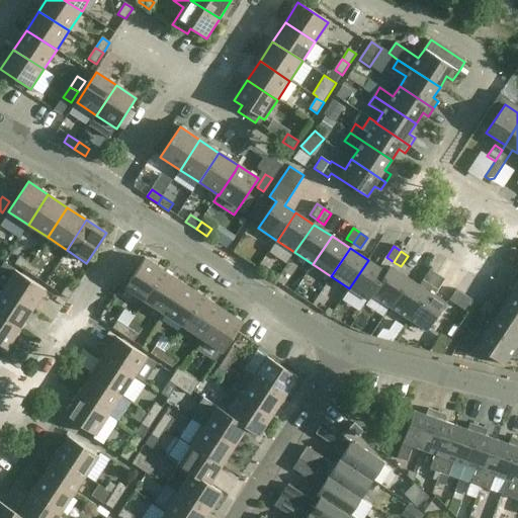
[(30,264),(25,271),(35,278),(46,262),(35,256),(30,264)]
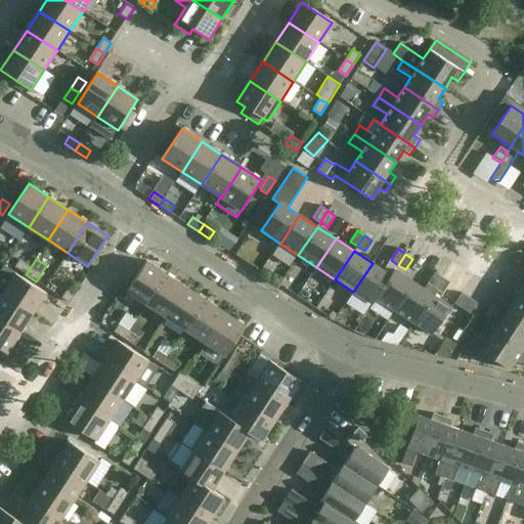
[(14,267),(26,274),(31,267),(19,260),(14,267)]
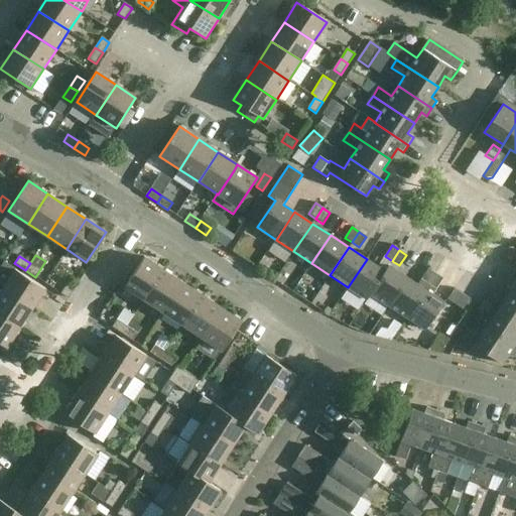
[(144,300),(164,270),(144,257),(125,287),(144,300)]
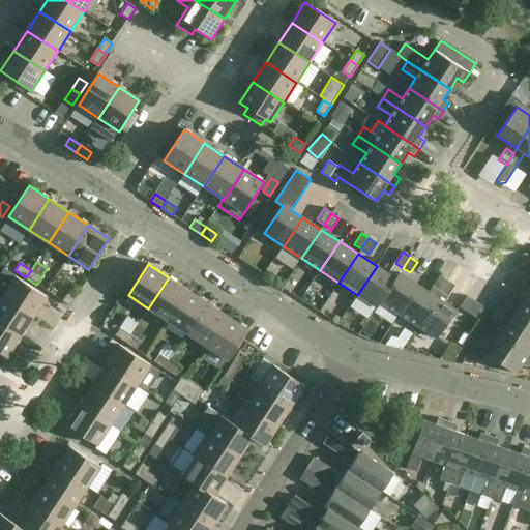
[(395,278),(377,266),(357,295),(377,307),(381,302),(380,301),(395,278)]
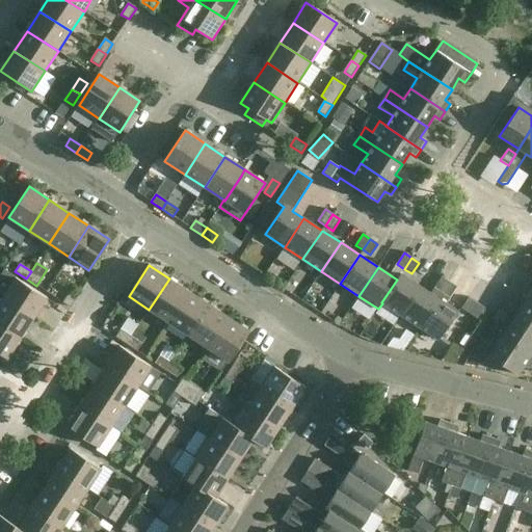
[(381,302),(382,303),(400,315),(420,286),(400,273),(397,280),(381,302)]
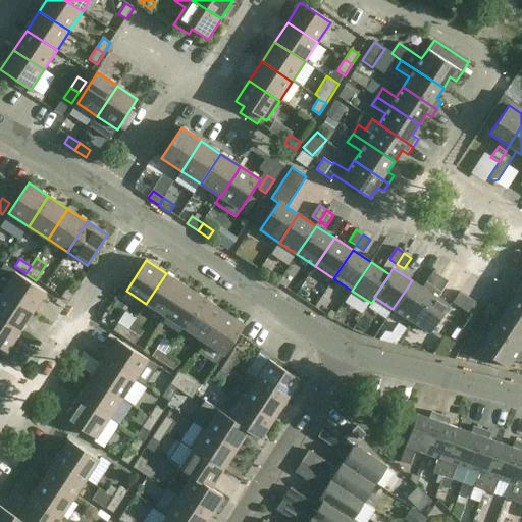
[(15,272),(2,293),(33,312),(46,293),(15,272)]
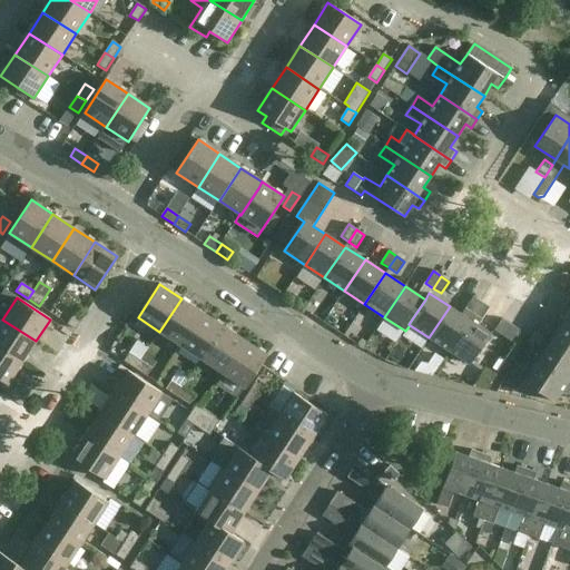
[(429,337),(449,351),(481,303),(473,297),(462,315),(450,306),(429,337)]
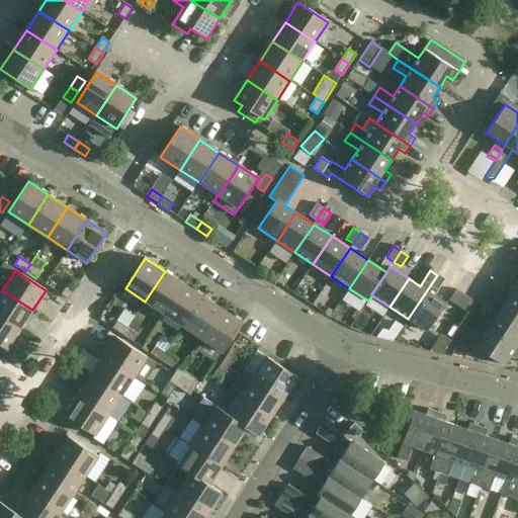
[(184,283),(165,271),(145,301),(164,314),(184,283)]
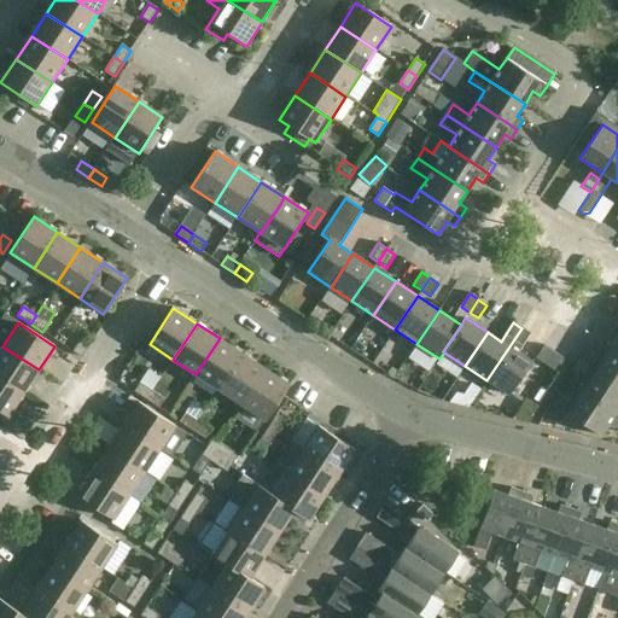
[(531,361),(518,353),(530,333),(522,328),(487,380),(509,395),(531,361)]
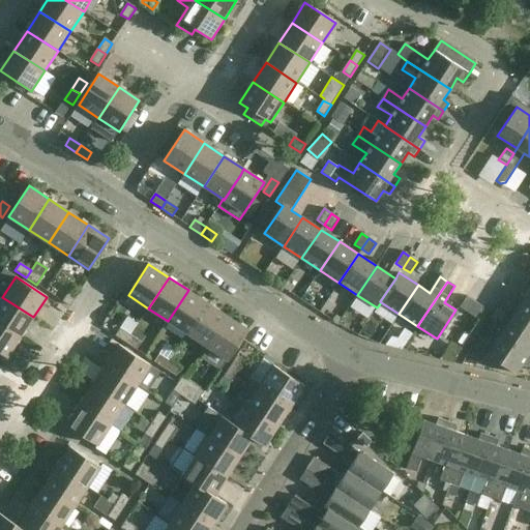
[(62,301),(69,306),(77,295),(69,290),(62,301)]
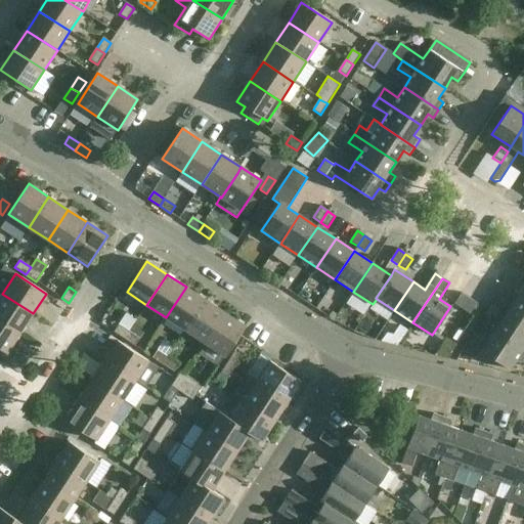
[(186,287),(166,317),(185,331),(206,300),(186,287)]
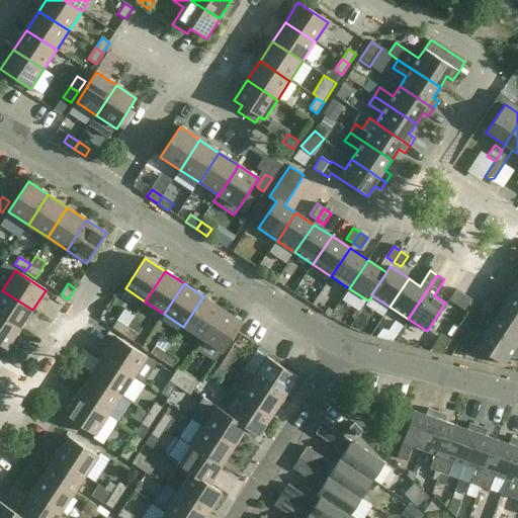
[(449,300),(464,310),(470,299),(455,289),(449,300)]
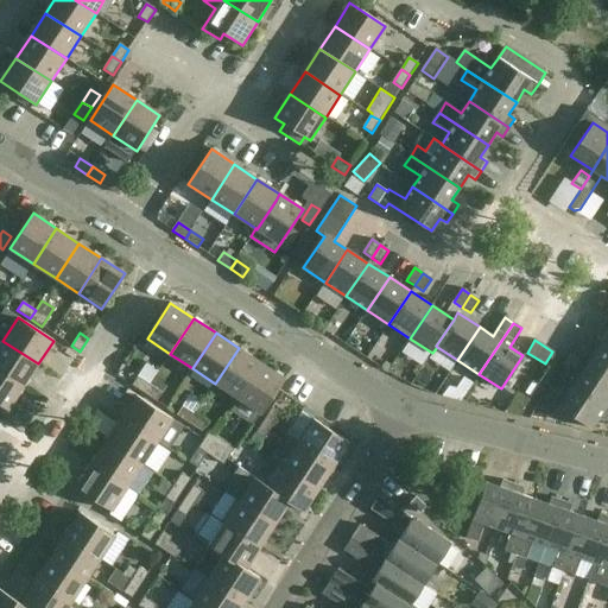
[(2,341),(0,343),(0,371),(23,386),(38,363),(2,341)]
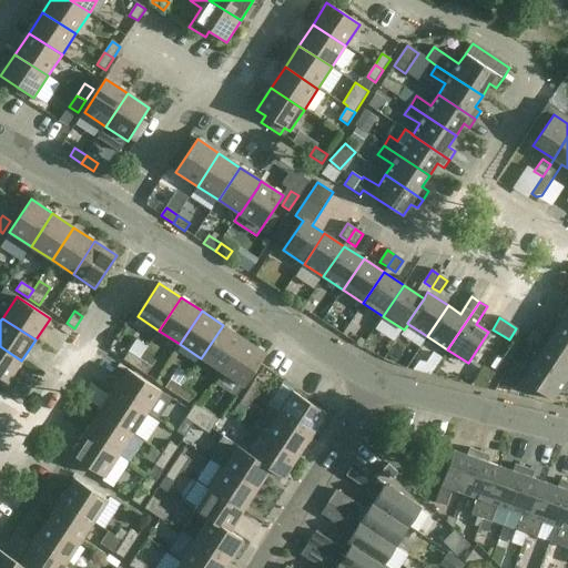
[(543,336),(567,352),(567,324),(563,321),(555,332),(548,327),(543,336)]
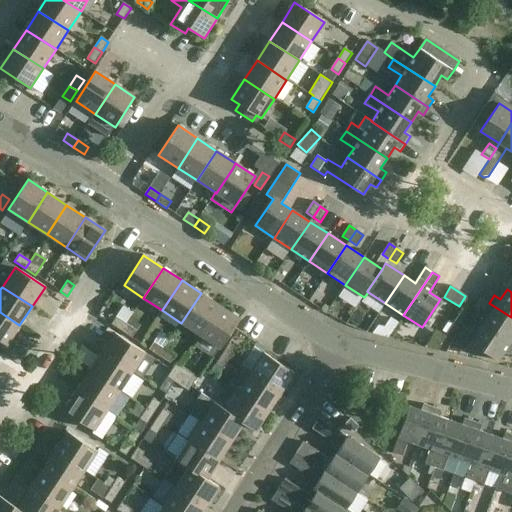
[(201,293),(181,323),(200,335),(220,305),(201,293)]
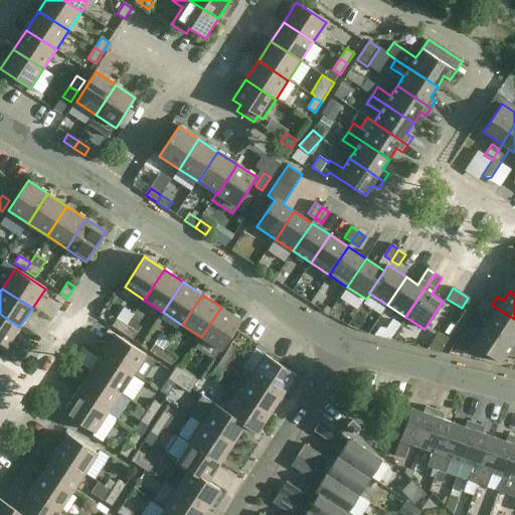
[(493,316),(486,327),(514,345),(514,319),(492,305),(487,313),(493,316)]
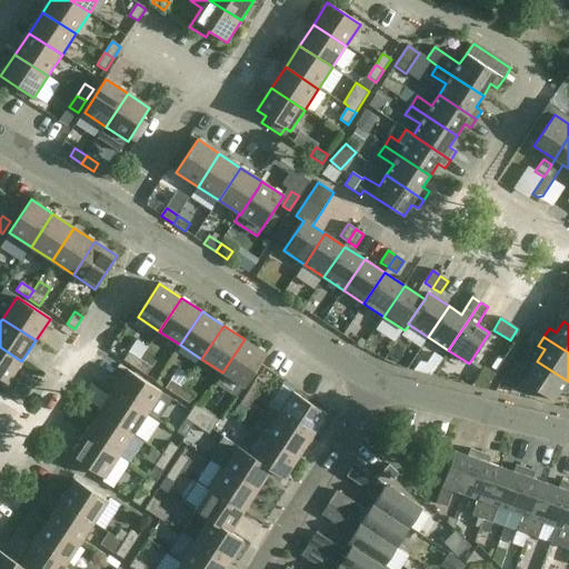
[(245,387),(250,378),(266,353),(245,339),(222,372),(245,387)]
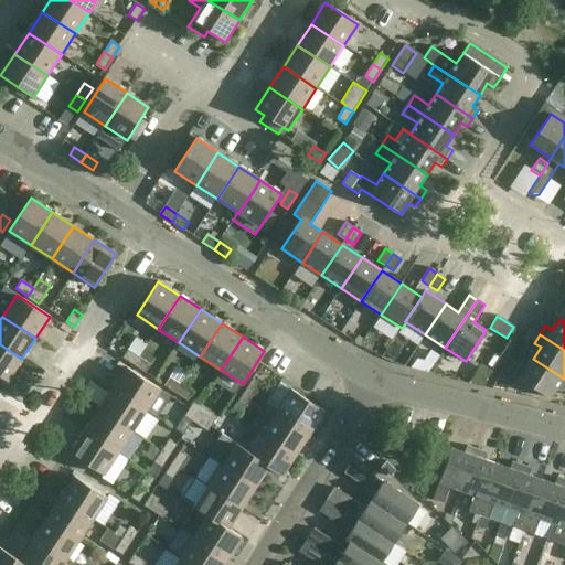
[(21,359),(0,344),(0,375),(7,381),(21,359)]
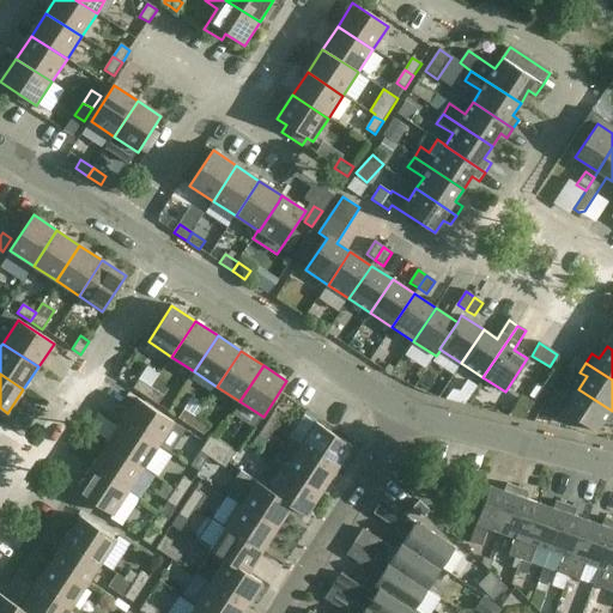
[(145,396),(151,388),(138,380),(133,388),(145,396)]
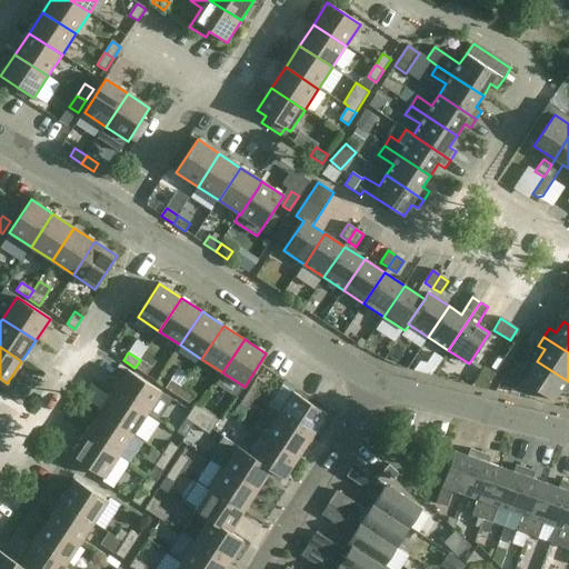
[(152,368),(140,360),(135,368),(147,376),(152,368)]
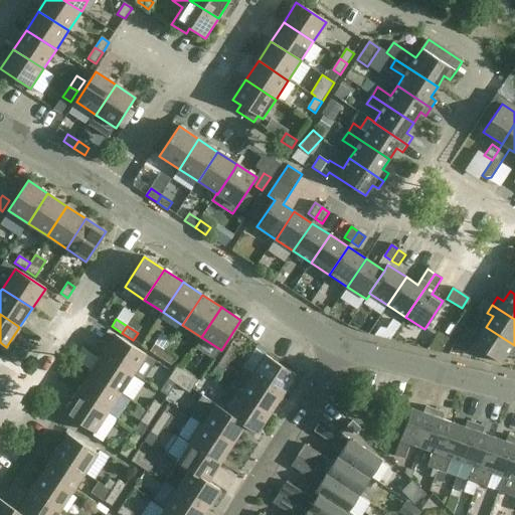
[(514,345),(486,327),(479,337),(473,333),(468,341),(501,363),(508,353),(514,357),(514,345)]
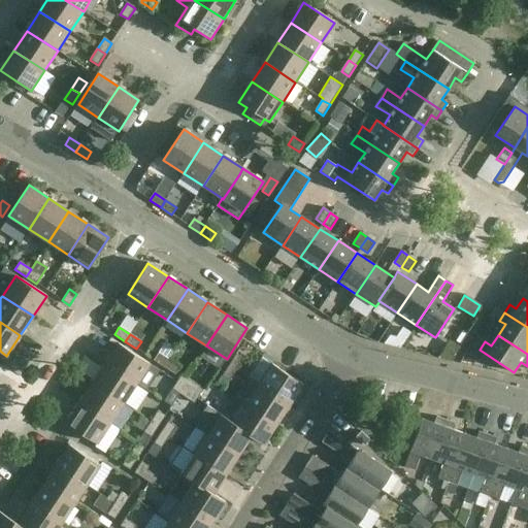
[(172,358),(179,347),(167,339),(161,351),(172,358)]
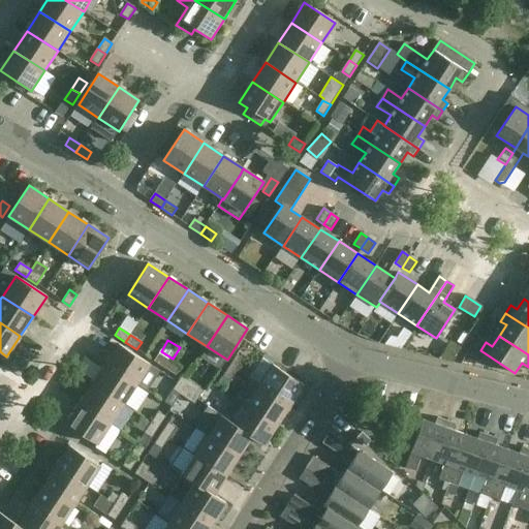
[(119,344),(105,364),(136,384),(150,364),(119,344)]
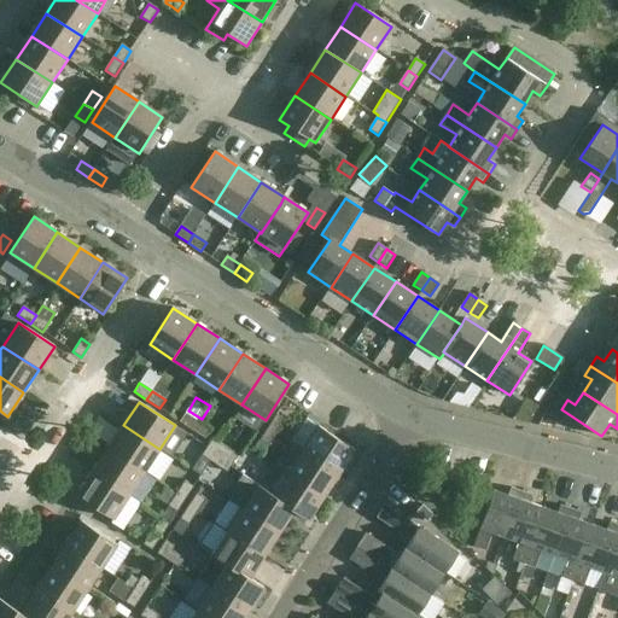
[(192,430),(198,421),(185,413),(180,421),(192,430)]
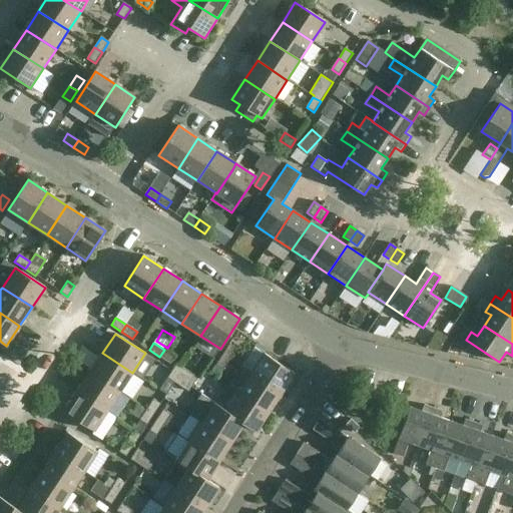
[(236,349),(229,344),(222,355),(229,359),(236,349)]
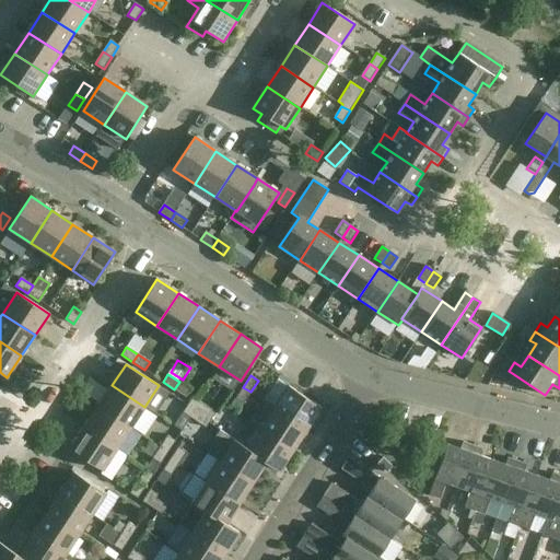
[(264,400),(275,407),(307,429),(321,407),(278,378),(264,400)]
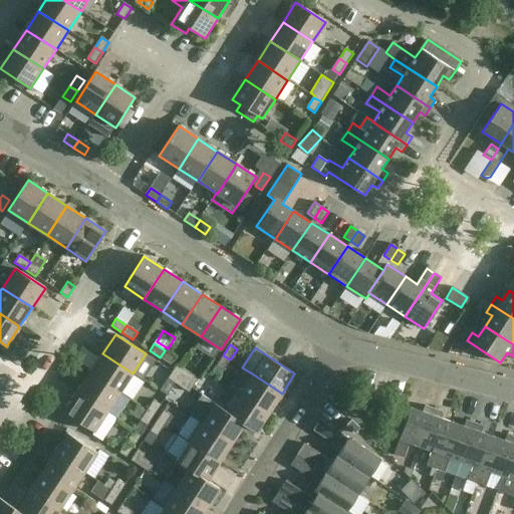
[(175,357),(165,350),(160,357),(171,364),(175,357)]
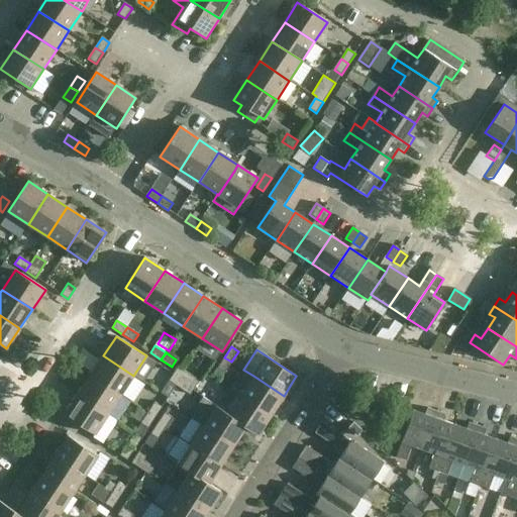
[(103,355),(91,375),(120,395),(133,376),(103,355)]
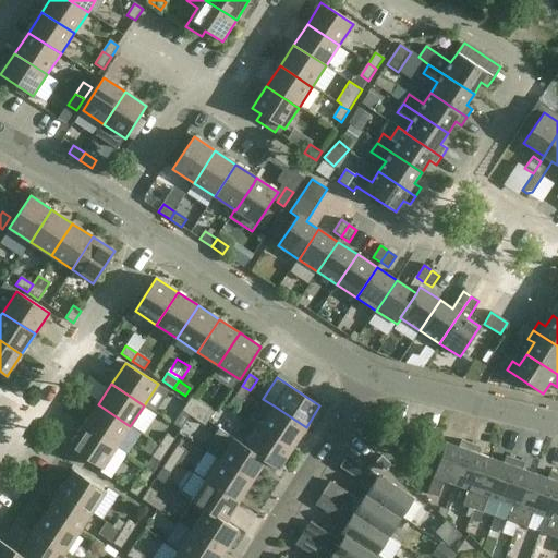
[(250,390),(242,386),(234,397),(242,402),(250,390)]
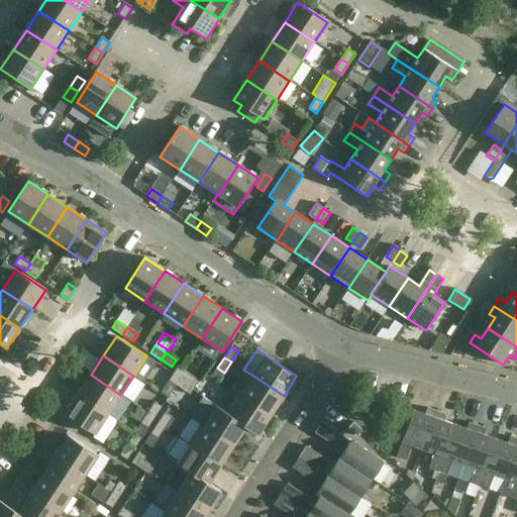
[(178,367),(173,374),(184,381),(189,374),(178,367)]
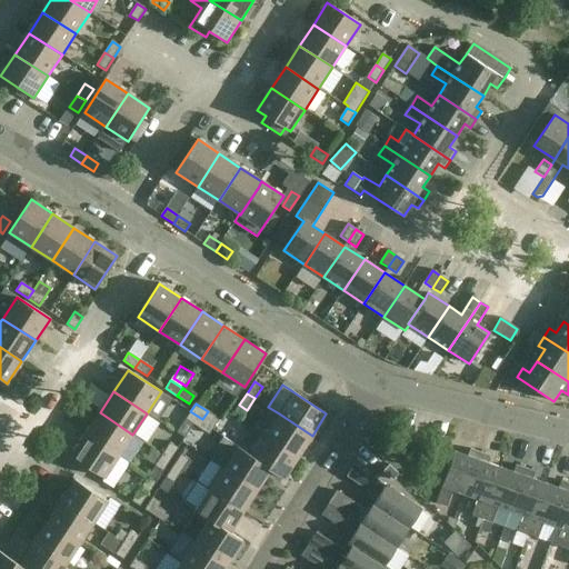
[(186,419),(197,427),(202,419),(190,411),(186,419)]
